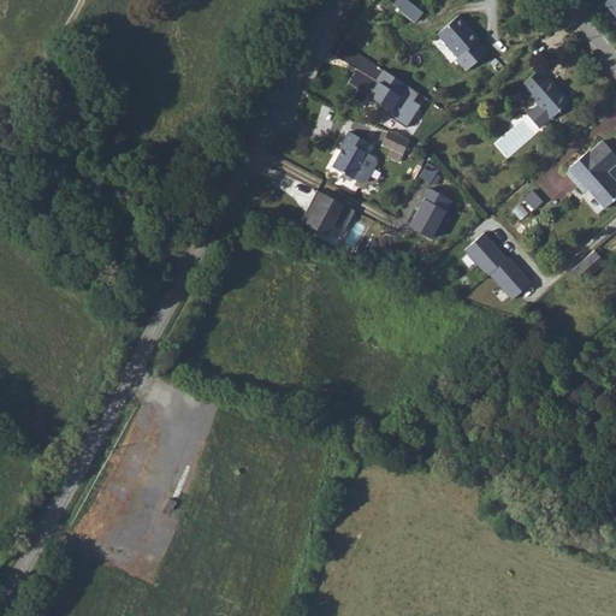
[(408,0),(396,0),(394,6),(416,21),(424,10),(408,0)]
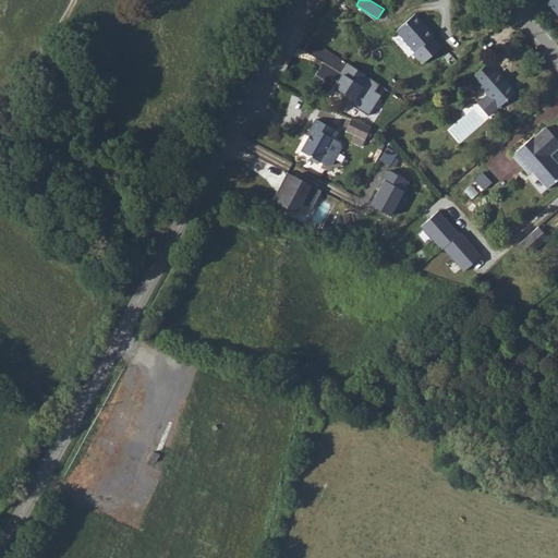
[(557,0),(548,0),(547,2),(557,14),(557,0)]
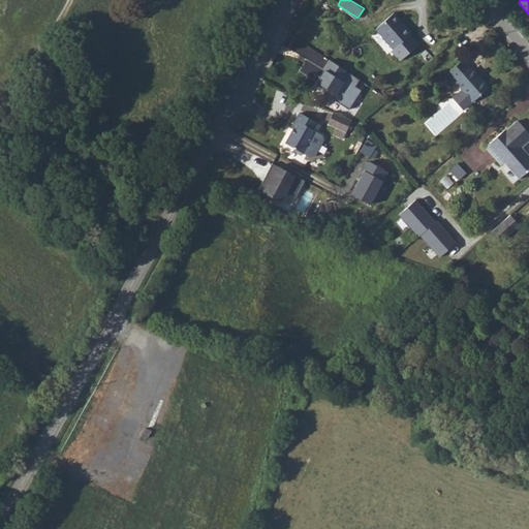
[(395,12),(376,28),(395,49),(393,52),(401,61),(421,45),(411,34),(413,33),(395,12)]
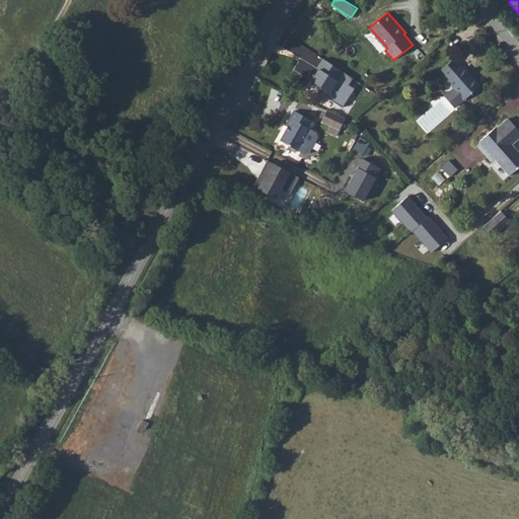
[(454,58),(439,71),(454,87),(444,96),(455,108),(478,87),(472,80),(472,78),(454,58)]
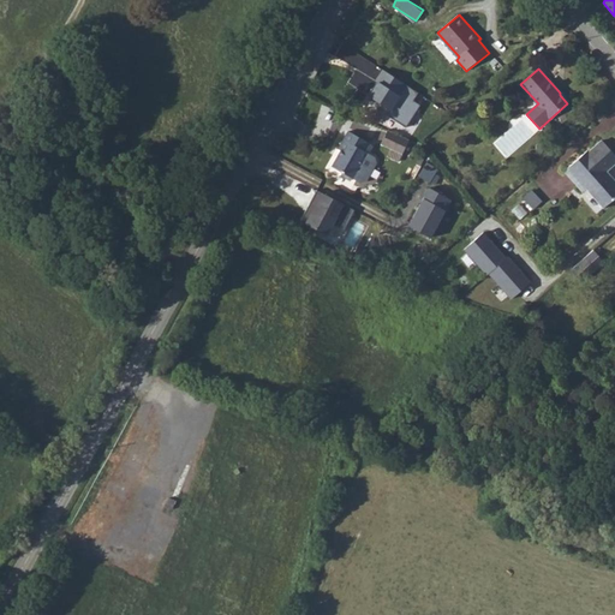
[(386,72),(369,97),(408,123),(421,106),(415,101),(419,94),(386,72)]
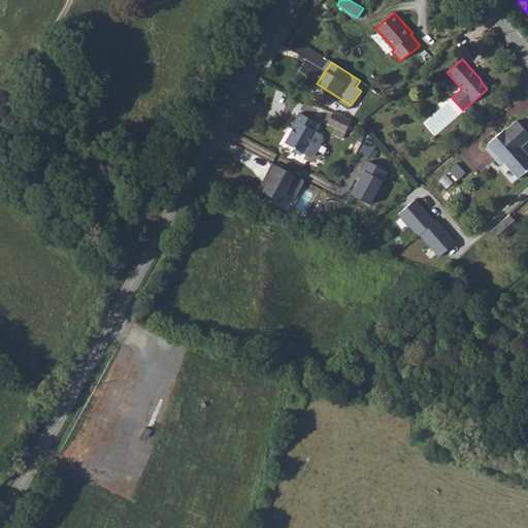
[(354,126),(334,118),(329,129),(349,137),(354,126)]
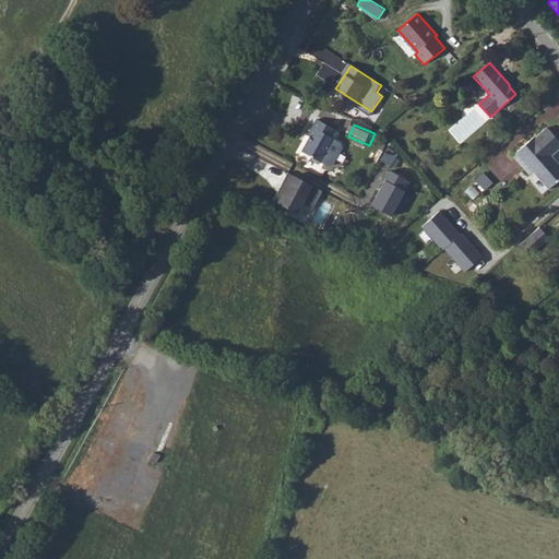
[(302,159),(322,169),(335,146),(332,145),(336,137),(317,127),(308,143),(310,144),(302,159)]
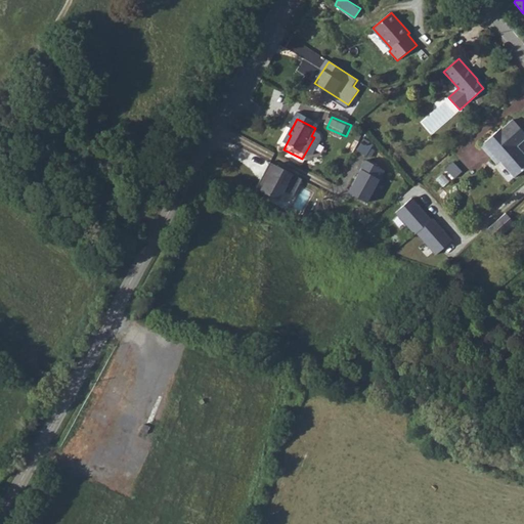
[(485,143),(482,145),(496,163),(499,161),(514,177),(523,168),(523,155),(516,146),(523,138),(523,133),(512,120),(501,128),(500,126),(483,141),(485,143)]
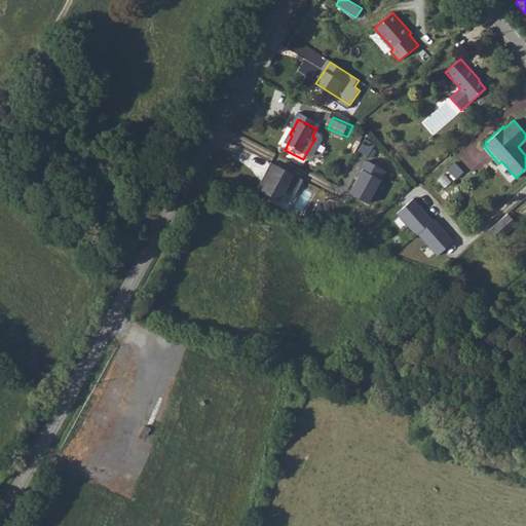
[(360,149),(368,155),(374,146),(365,141),(360,149)]
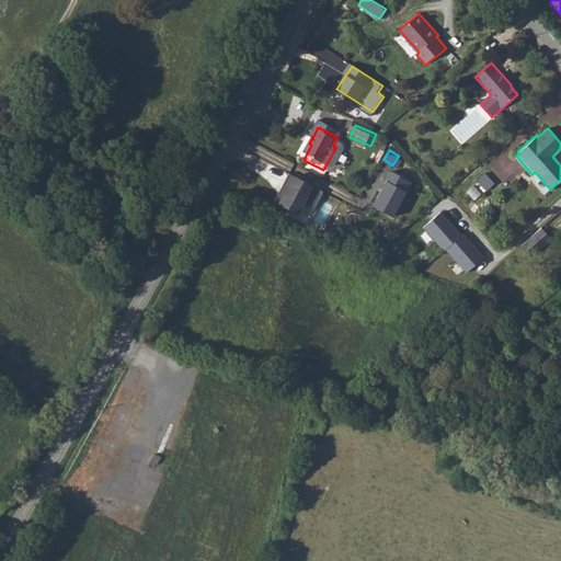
[(390,170),(371,206),(393,217),(412,181),(390,170)]
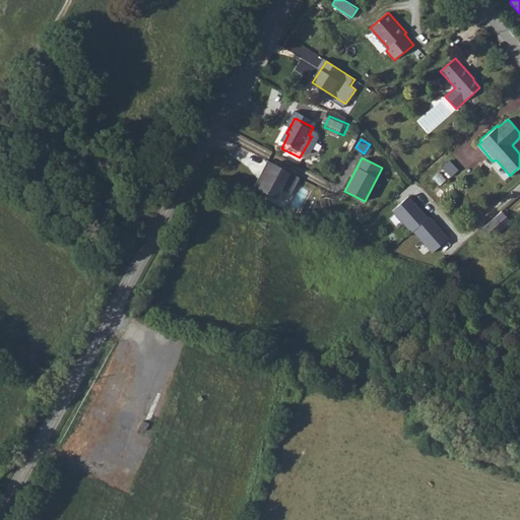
[(270,161),(256,187),(278,199),(291,174),(270,161)]
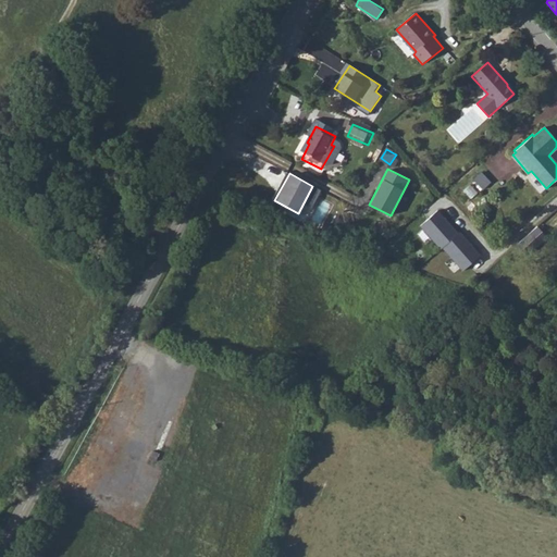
[(437,209),(419,225),(440,248),(441,247),(458,232),(437,209)]
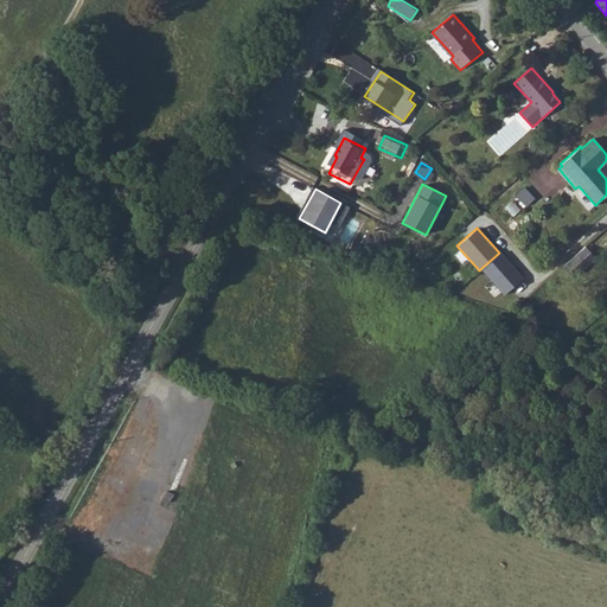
[(502,250),(499,253),(480,269),(503,295),(524,278),(502,250)]
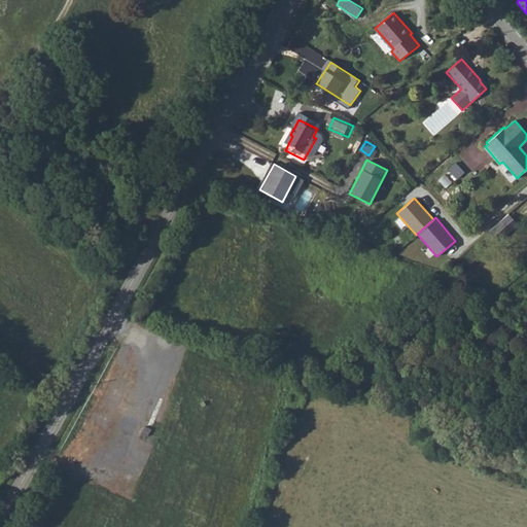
[(510,221),(490,240),(498,249),(518,231),(510,221)]
